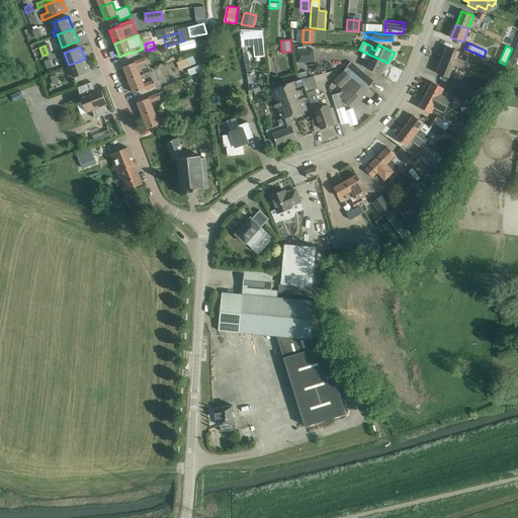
[(458,66),(464,69),(466,63),(456,59),(459,52),(447,47),(442,60),(457,67),(458,66)]
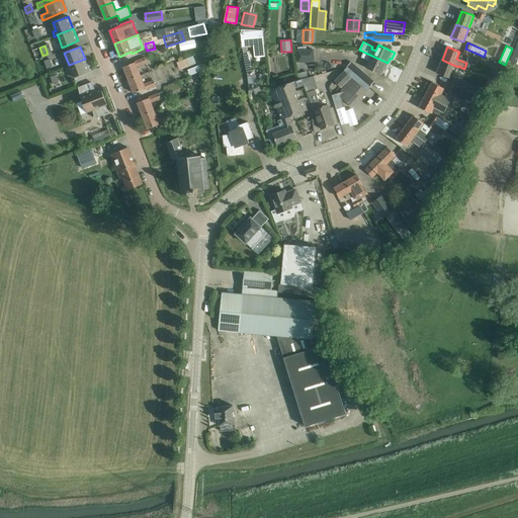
[(478,60),(480,55),(465,49),(463,54),(478,60)]
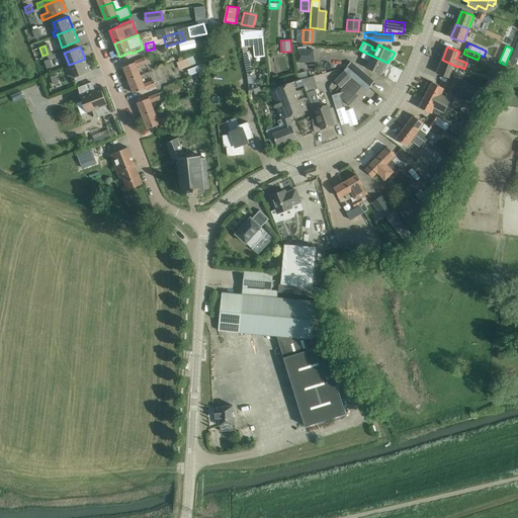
[(297,51),(298,62),(314,61),(314,50),(297,51)]
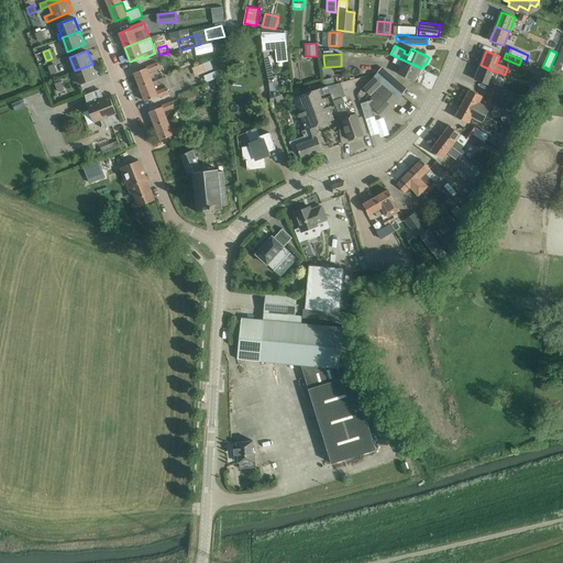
[(399,73),(415,81),(421,68),(395,56),(392,63),(401,67),(399,73)]
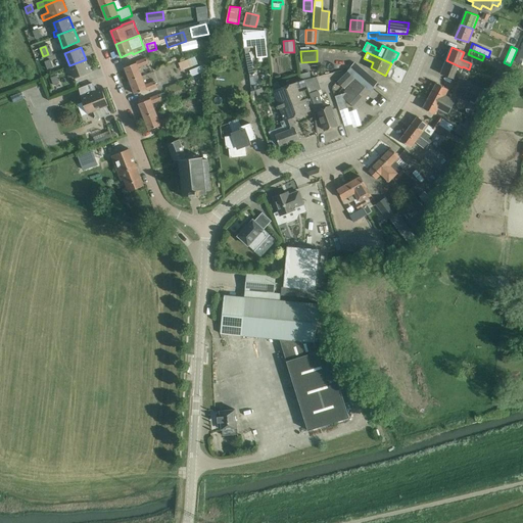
[(190,68),(192,76),(205,72),(202,64),(199,65),(196,56),(179,61),(182,70),(190,68)]
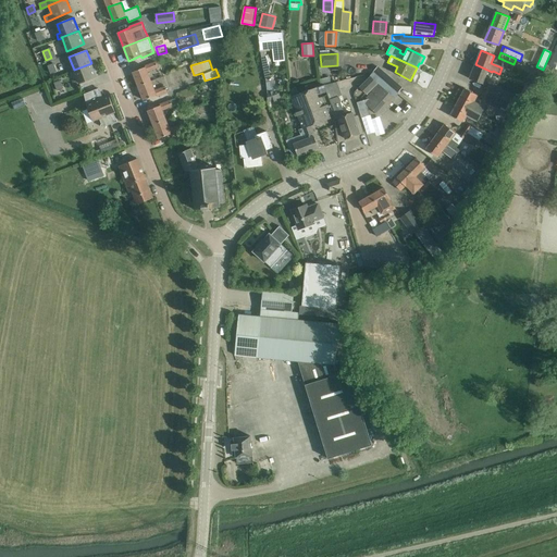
[(156,62),(145,65),(146,66),(133,72),(138,86),(151,81),(148,72),(158,69),(156,62)]
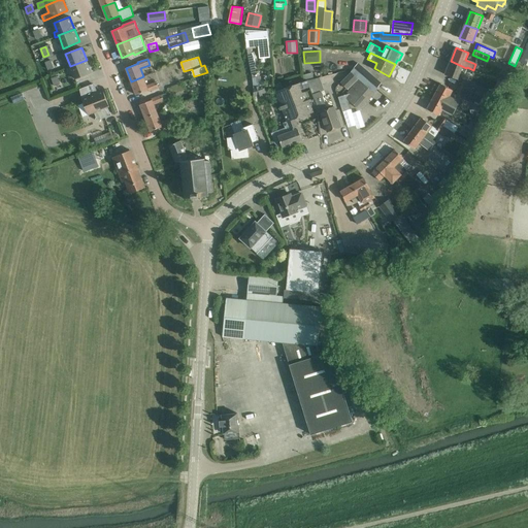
[(75,78),(92,72),(87,60),(70,66),(75,78)]
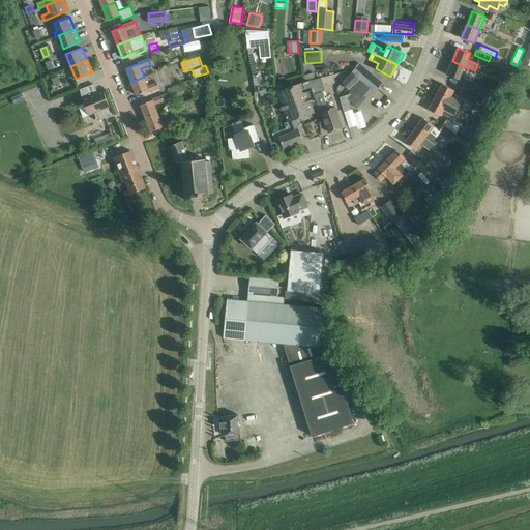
[(452,61),(446,75),(460,80),(462,74),(466,76),(468,68),(452,61)]
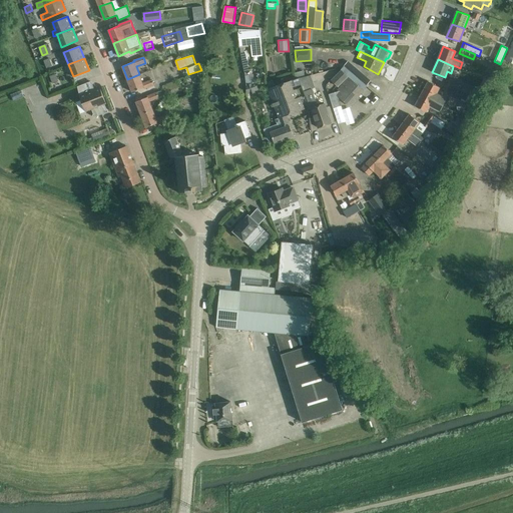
[(348,61),(344,66),(366,86),(371,81),(348,61)]
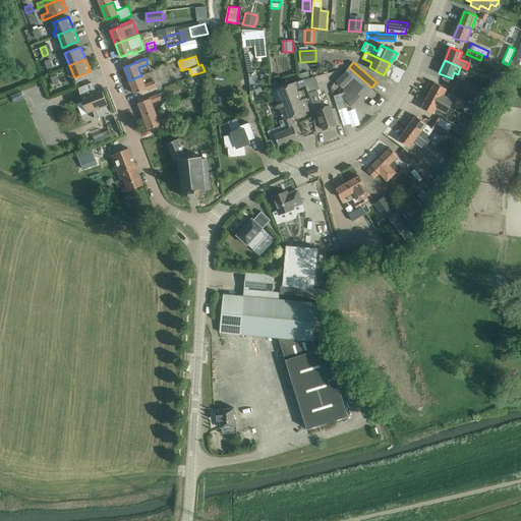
[(507,66),(502,64),(494,80),(499,82),(507,66)]
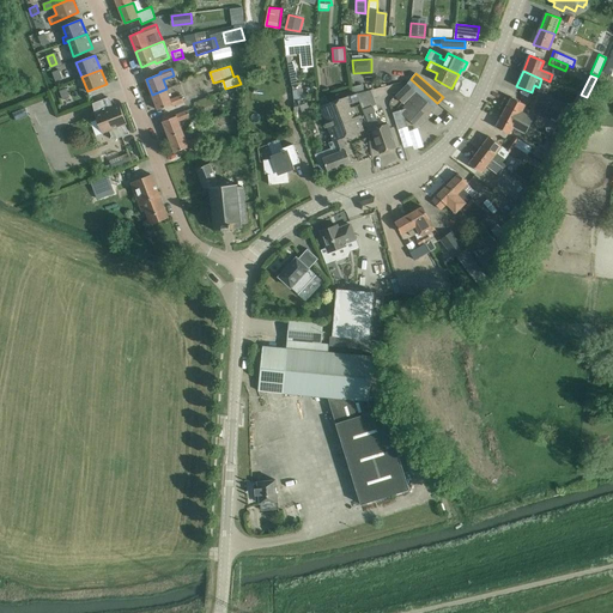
[(363,84),(352,87),(353,93),(365,91),(363,84)]
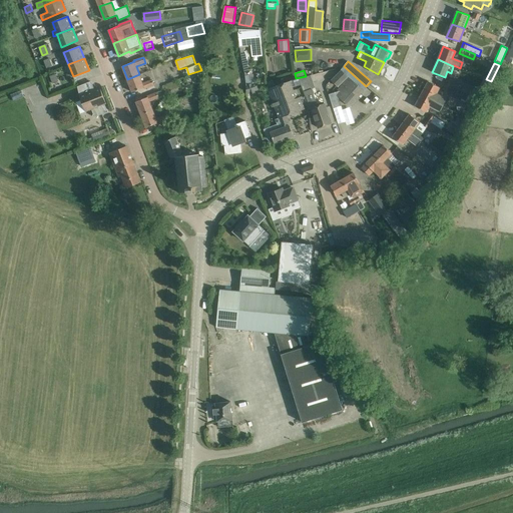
[(338,87),(348,76),(341,70),(331,80),(338,87)]
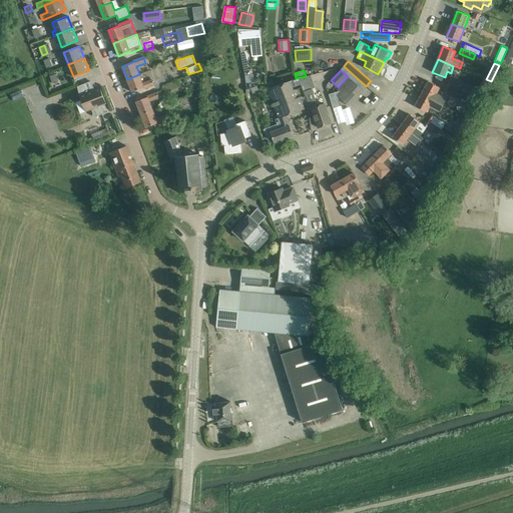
[(127,79),(132,92),(144,87),(144,89),(154,85),(152,80),(143,83),(139,74),(127,79)]
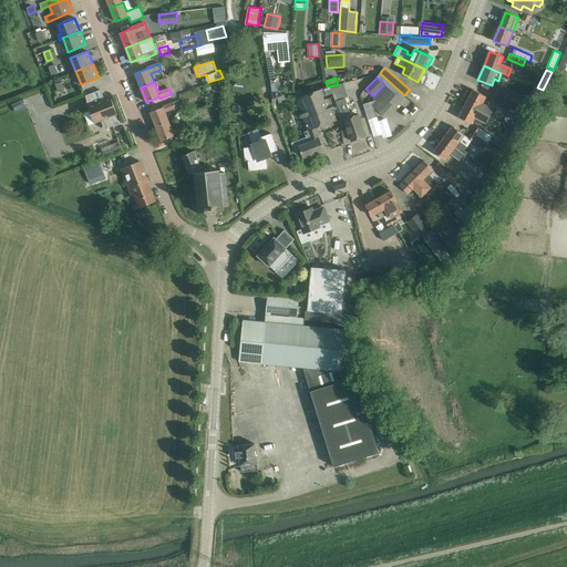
[(275,82),(271,83),(272,94),(271,94),(271,104),(276,103),(277,104),(282,102),(281,101),(286,99),(284,91),(282,92),(281,89),(276,89),(275,82)]
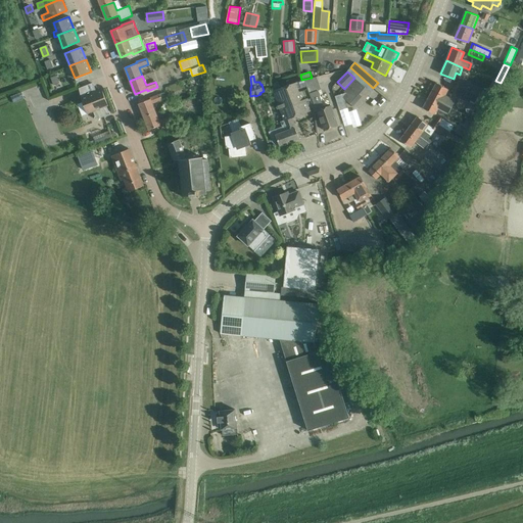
[(301,80),(299,81),(306,101),(312,100),(317,98),(321,90),(316,77),(312,78),(301,80)]
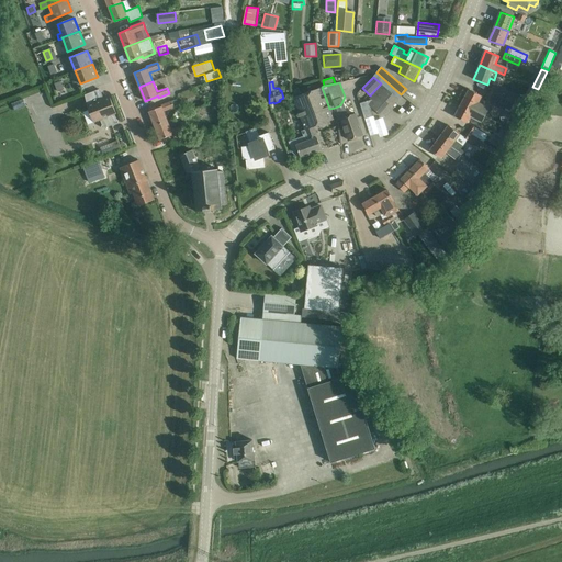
[(383,86),(371,99),(372,100),(360,103),(364,119),(372,116),(370,109),(373,108),(381,113),(390,103),(392,105),(397,98),(390,91),(383,86)]
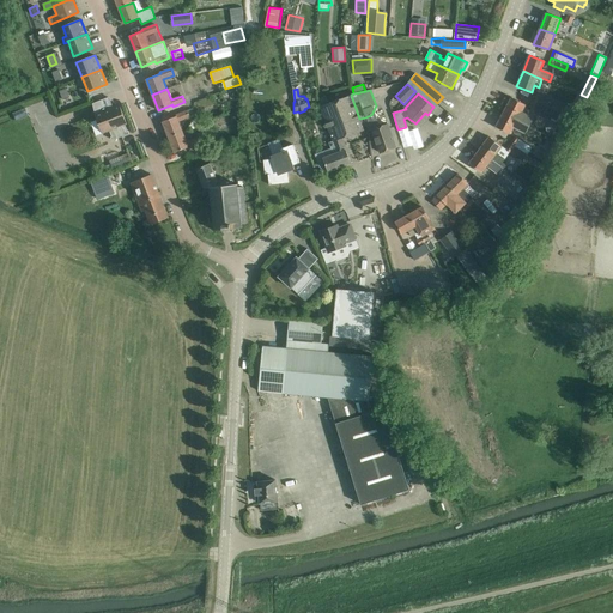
[(533,101),(562,115),(562,114),(564,107),(557,103),(536,93),(533,101)]
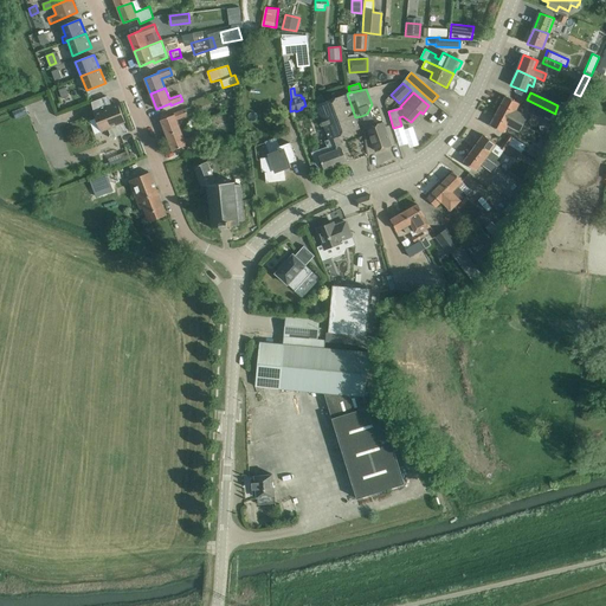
[(572,92),(560,115),(562,116),(569,120),(580,96),(574,94),(572,92)]
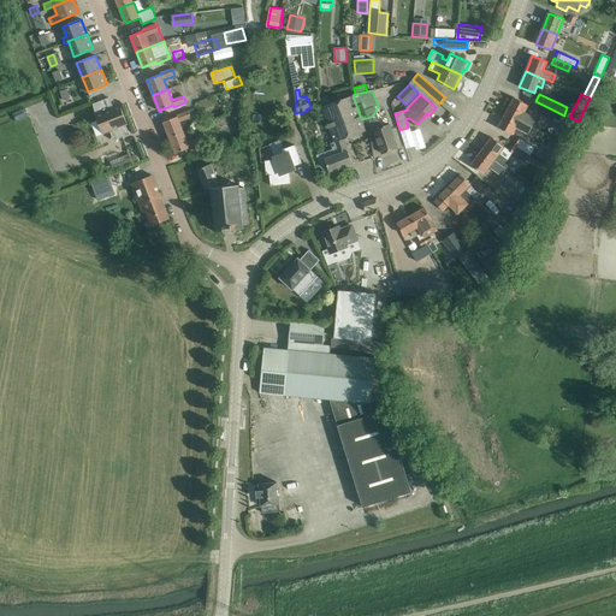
[(333,149),(317,155),(320,164),(321,166),(324,173),(330,172),(353,164),(348,150),(349,150),(344,138),(366,131),(361,119),(353,95),(330,104),(323,106),(321,107),(335,141),(333,142),(331,143),(333,149)]
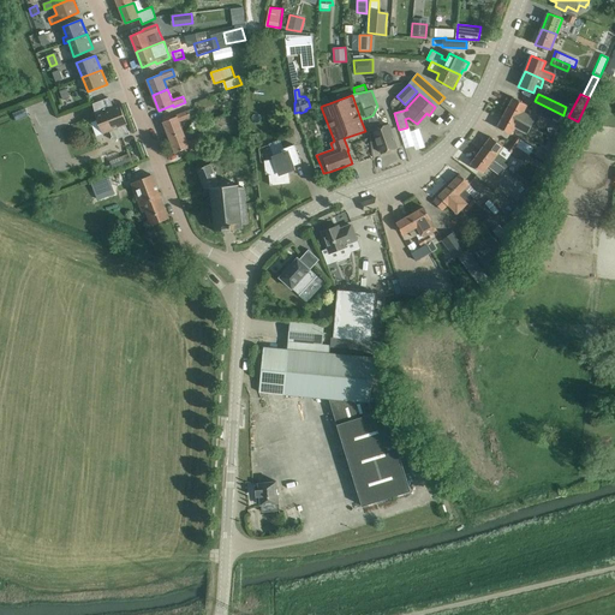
[(327,96),(320,99),(320,100),(322,106),(329,103),(327,96)]
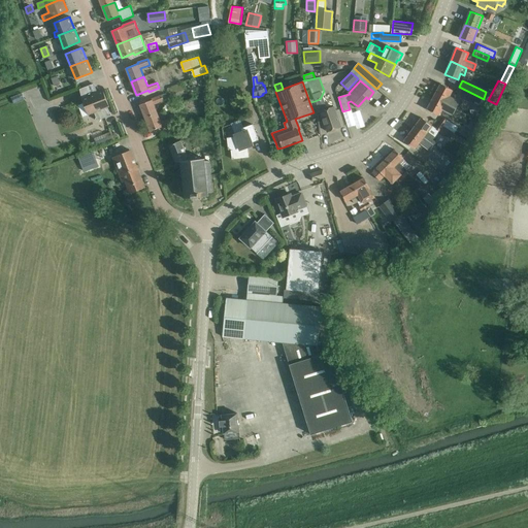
[(111,116),(108,107),(109,106),(103,90),(97,93),(93,84),(79,89),(84,98),(85,102),(78,105),(84,117),(94,111),(96,118),(95,120),(100,122),(101,120),(111,116)]
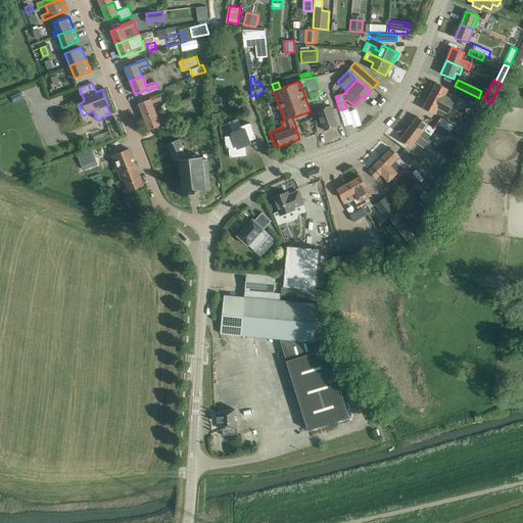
[(455,108),(458,102),(445,95),(448,89),(436,83),(430,96),(455,108)]
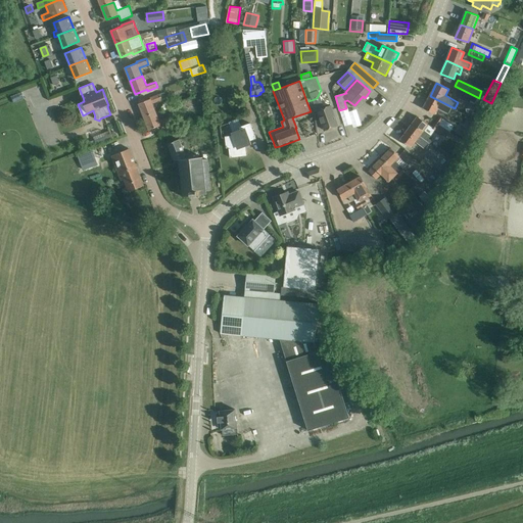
[(476,113),(473,119),(482,123),(484,119),(491,103),(485,100),(483,99),(479,97),(479,98),(455,86),(452,92),(460,95),(458,98),(473,105),(474,103),(480,106),(477,114),(476,113)]
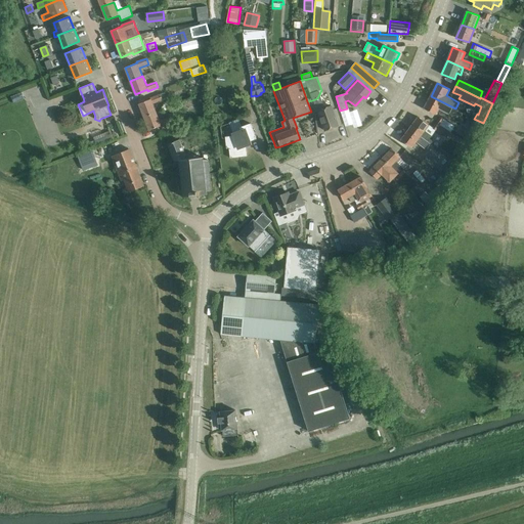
[(160,94),(150,98),(150,99),(139,103),(144,117),(157,113),(154,104),(163,100),(160,94)]
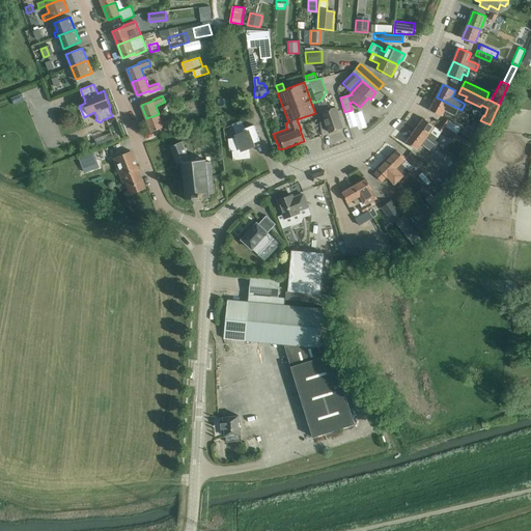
[(205,114),(205,98),(187,105),(187,113),(205,114)]
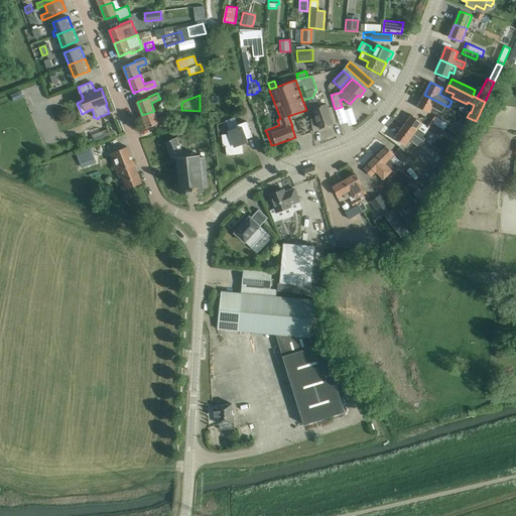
[(449,116),(453,109),(448,107),(424,95),(417,107),(429,113),(432,108),(437,110),(449,116)]
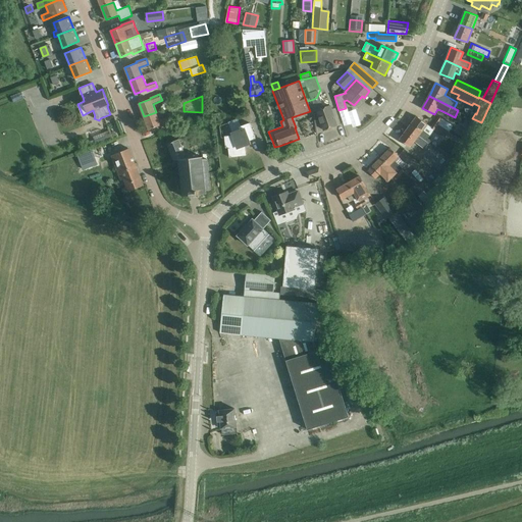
[(317,110),(320,120),(323,129),(337,125),(330,105),(317,110)]
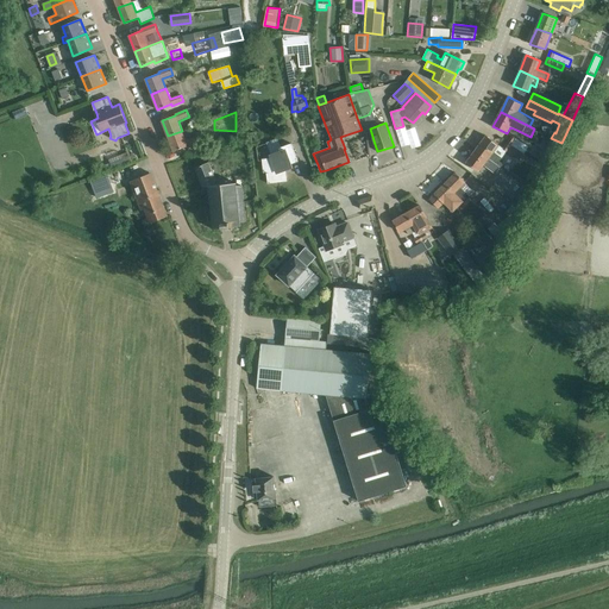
[(174,151),(187,146),(188,148),(199,143),(196,137),(186,142),(182,131),(168,136),(174,151)]
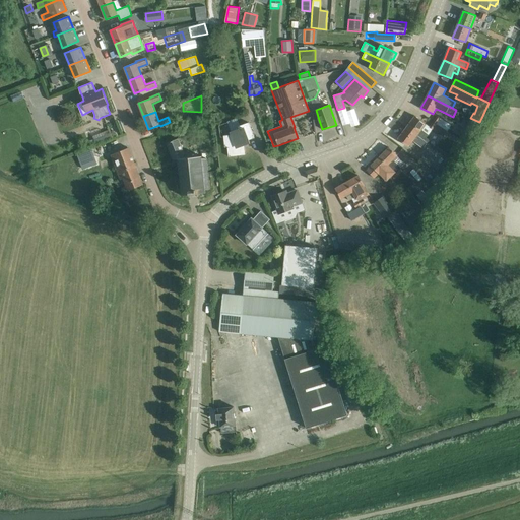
[(437,115),(433,121),(447,130),(451,125),(437,115)]
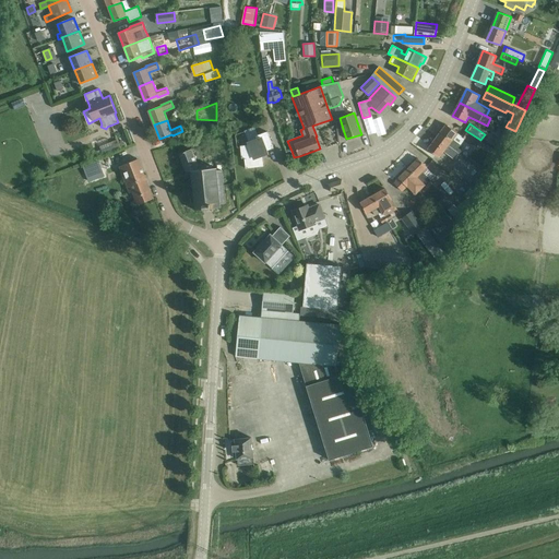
[(447,125),(437,137),(459,153),(461,151),(458,149),(461,144),(465,139),(462,135),(458,133),(455,131),(447,125)]
